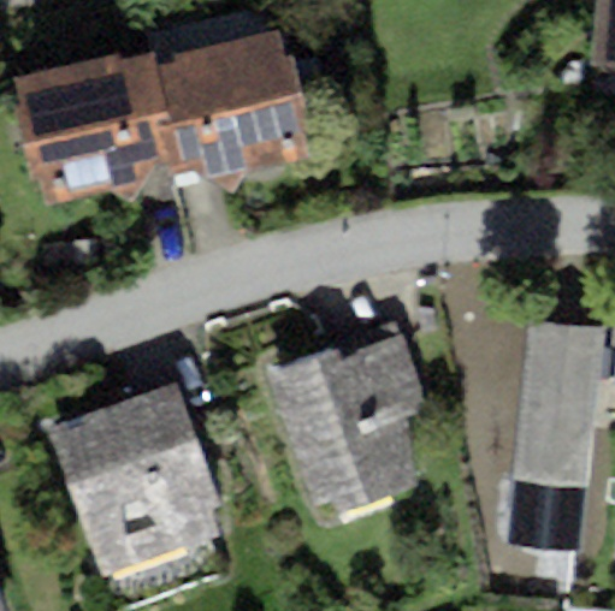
[(605,0),(596,72),(614,75),(614,0),(605,0)]
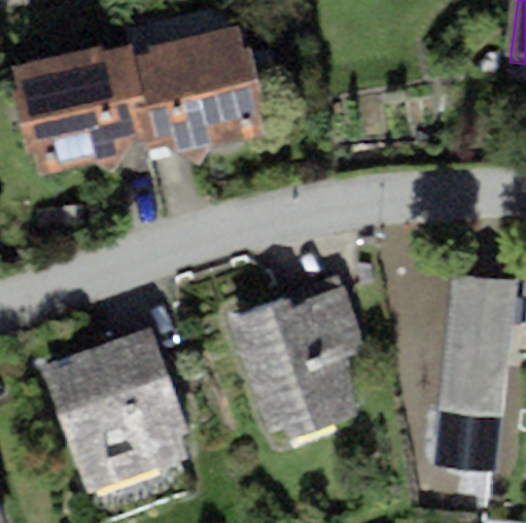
[(276,137),(246,27),(134,43),(149,133),(199,162),(216,148),(276,137)]
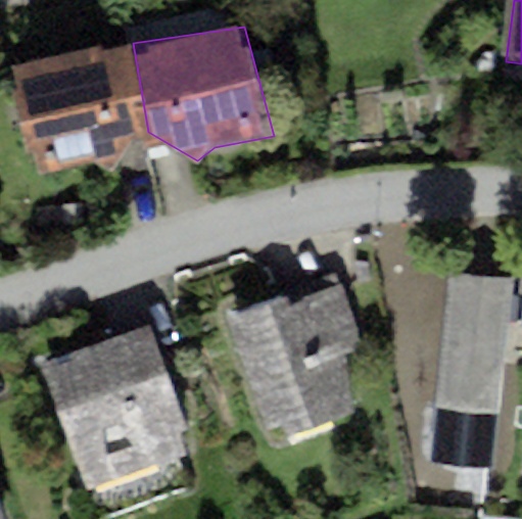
[(133,43),(17,63),(38,180),(115,167),(148,132),(133,43)]
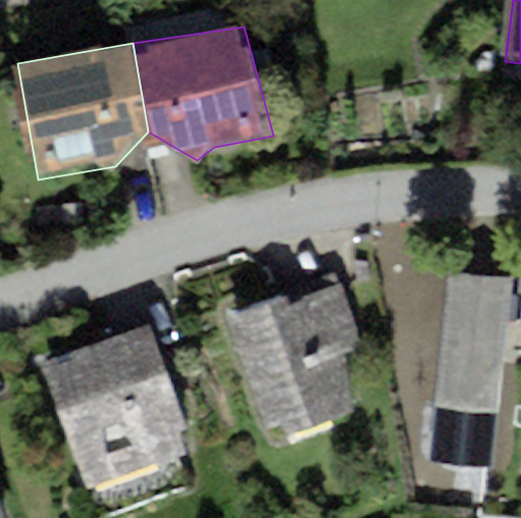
[(513,277),(449,268),(429,406),(492,415),(513,277)]
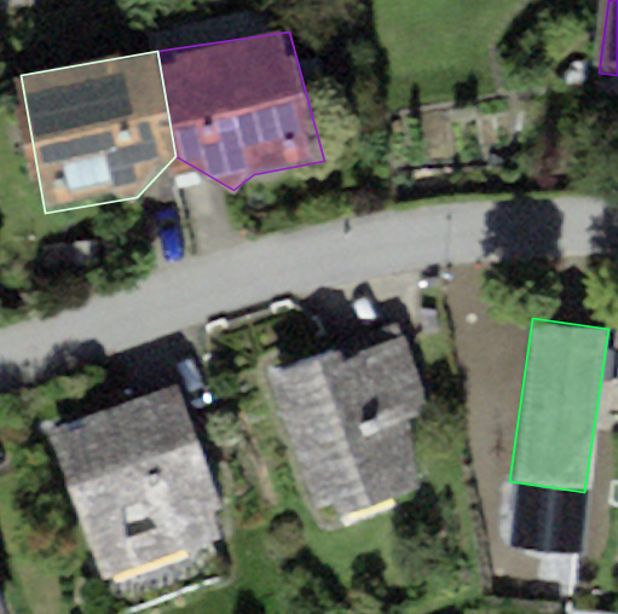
[(397,341),(265,384),(311,522),(421,485),(404,434),(426,427),(397,341)]
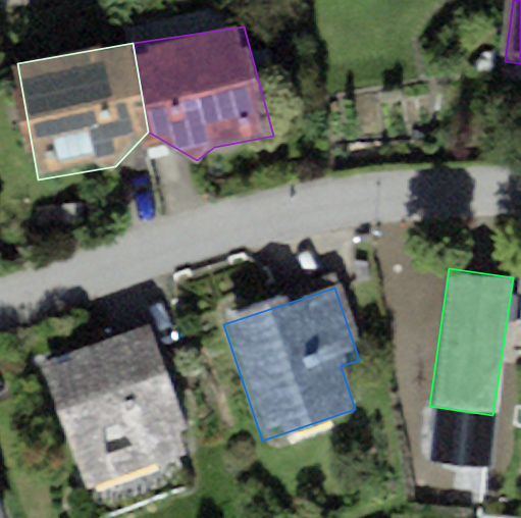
[(152,330),(51,365),(94,487),(195,452),(152,330)]
